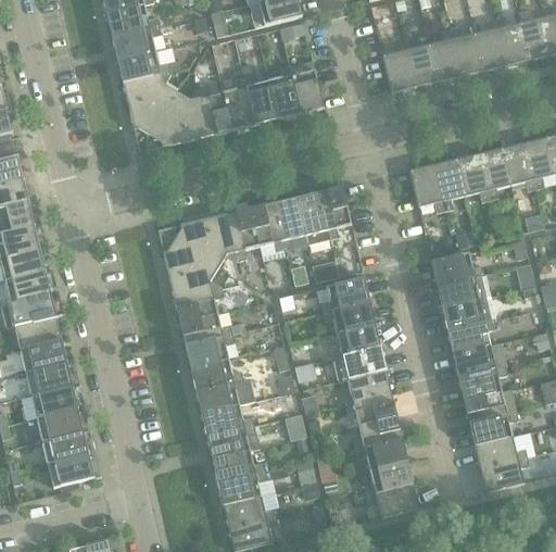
[(103,0),(106,13),(144,4),(154,2),(153,0),(103,0)]
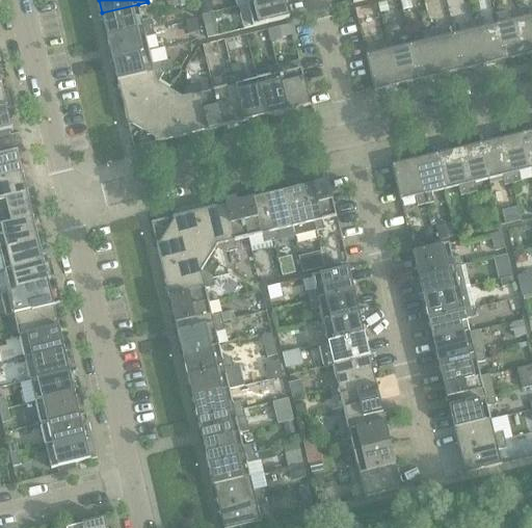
[(198,0),(201,11),(212,8),(210,0),(198,0)]
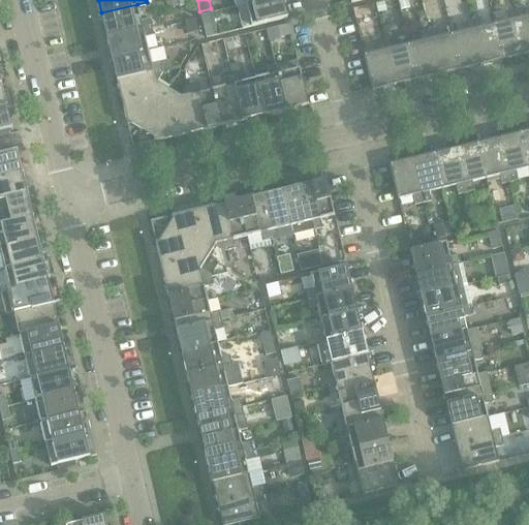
[(249,0),(237,3),(237,4),(243,26),(287,16),(283,0),(249,0)]
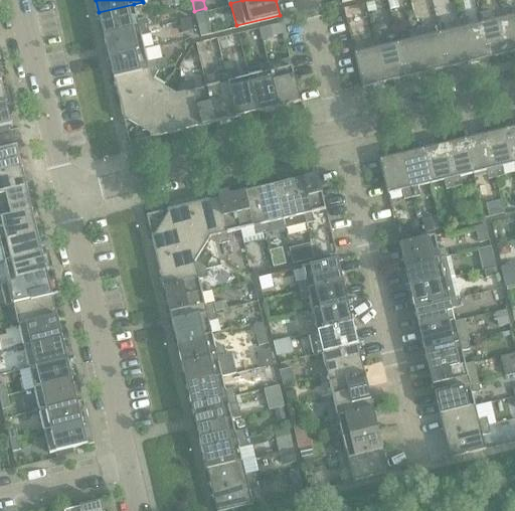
[(365,0),(367,9),(375,7),(373,0),(365,0)]
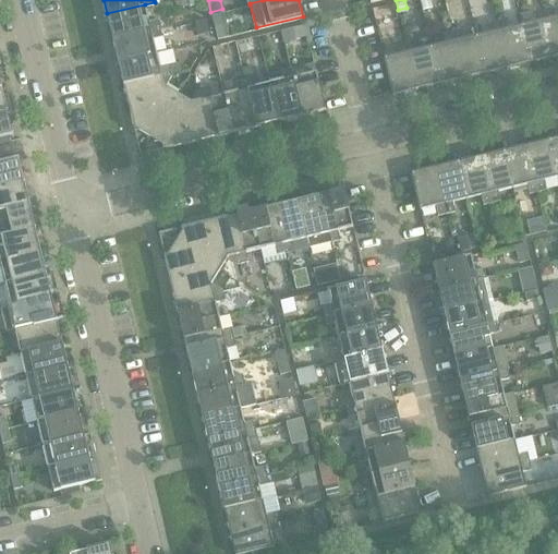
[(145,4),(107,13),(112,36),(160,25),(158,16),(148,19),(145,4)]
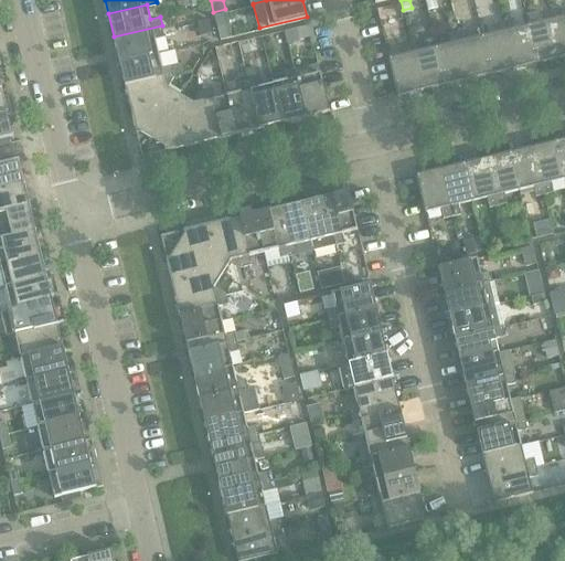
[(550,8),(561,54),(564,53),(564,13),(561,14),(558,6),(550,8)]
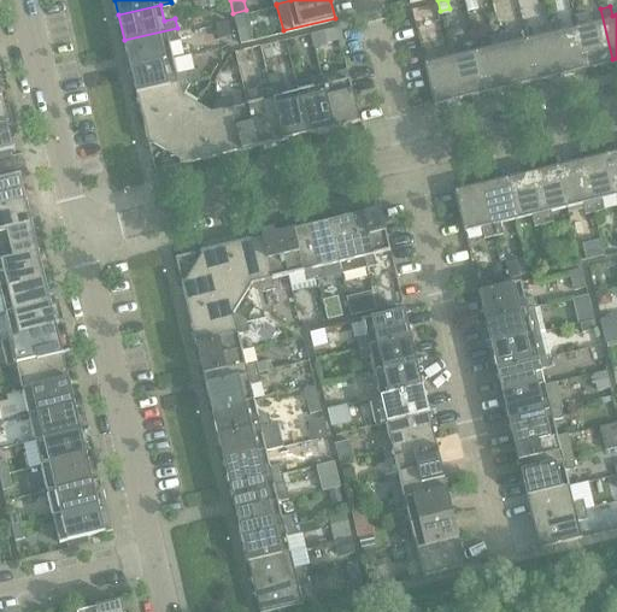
[(593,21),(577,24),(587,65),(612,59),(600,9),(591,11),(593,21)]
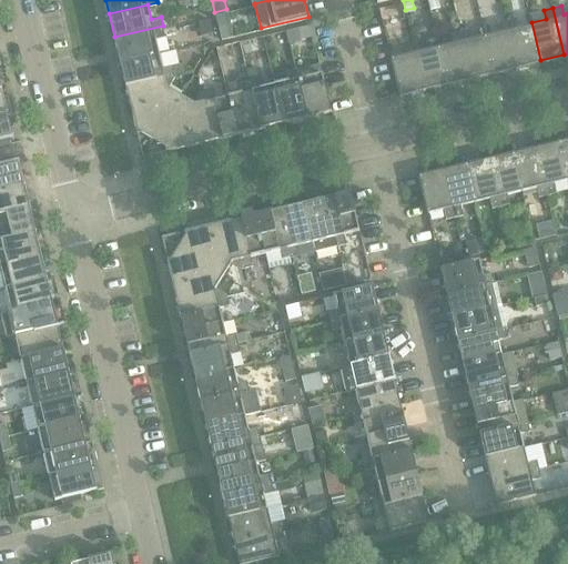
[(230,9),(215,12),(221,37),(235,33),(230,9)]
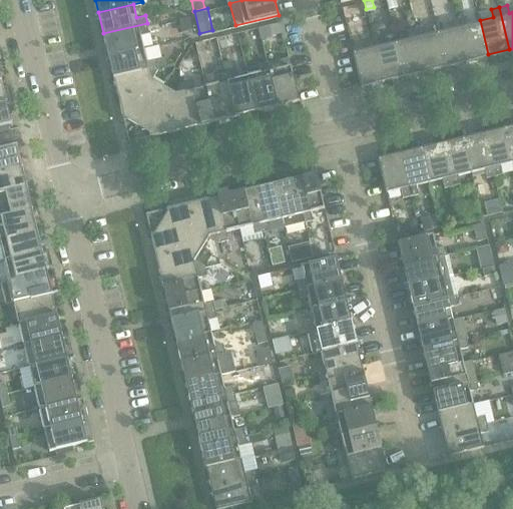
[(488,54),(480,20),(467,23),(465,15),(457,17),(467,59),(488,54)]
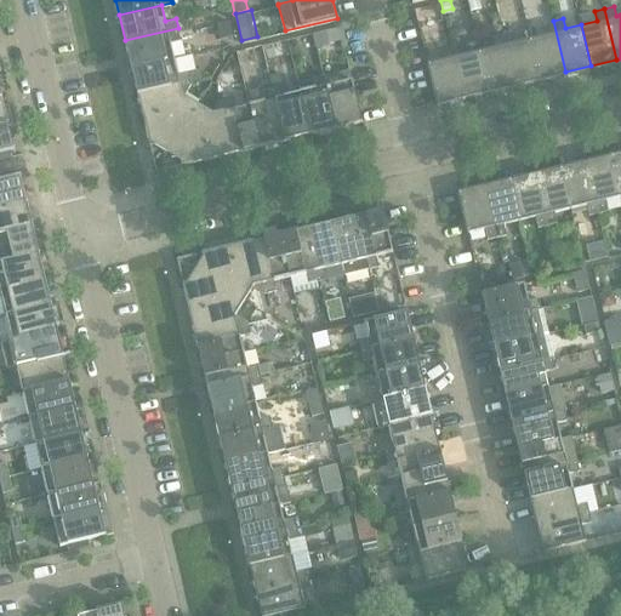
[(553,21),(543,23),(546,33),(530,36),(540,78),(565,72),(553,21)]
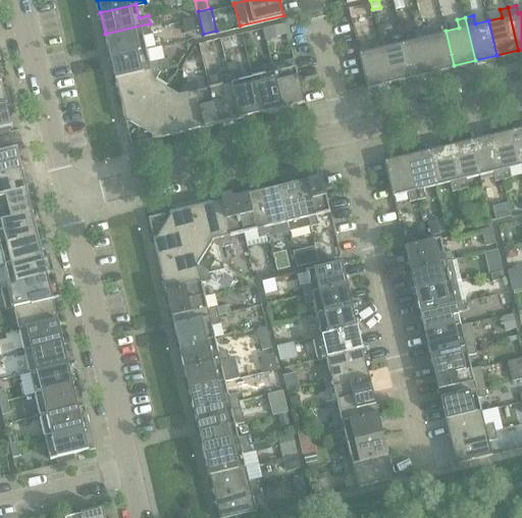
[(285,20),(263,27),(265,36),(288,31),(285,20)]
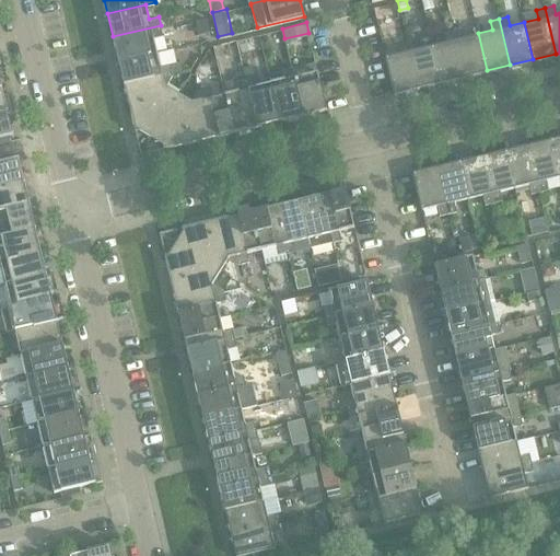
[(161,25),(113,36),(118,59),(156,50),(153,36),(162,34),(161,25)]
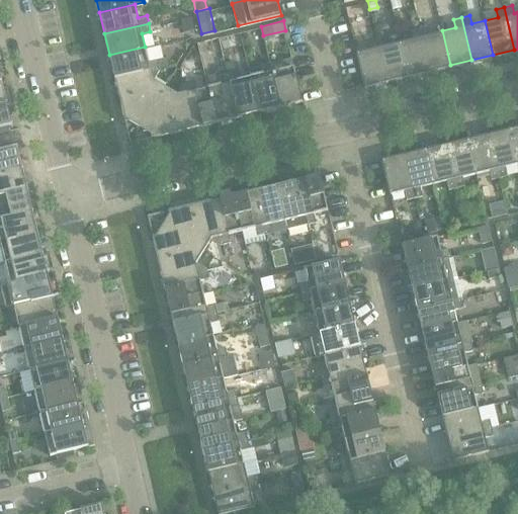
[(427,25),(419,27),(429,70),(450,65),(442,30),(429,33),(427,25)]
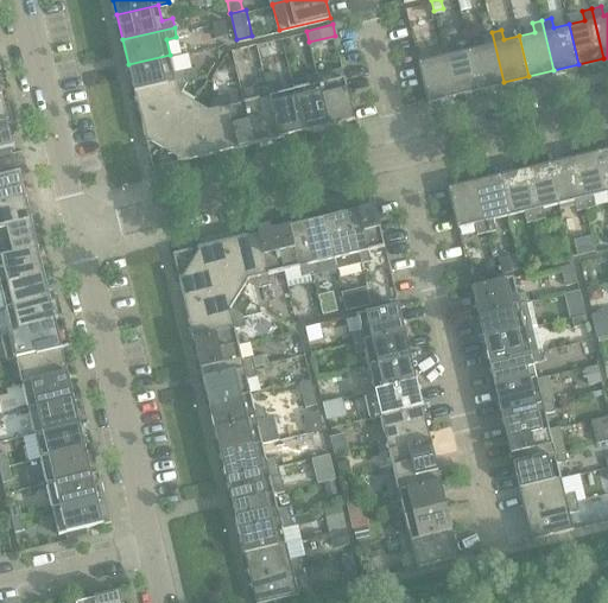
[(485,44),(469,48),(479,88),(504,82),(492,32),(482,33),(485,44)]
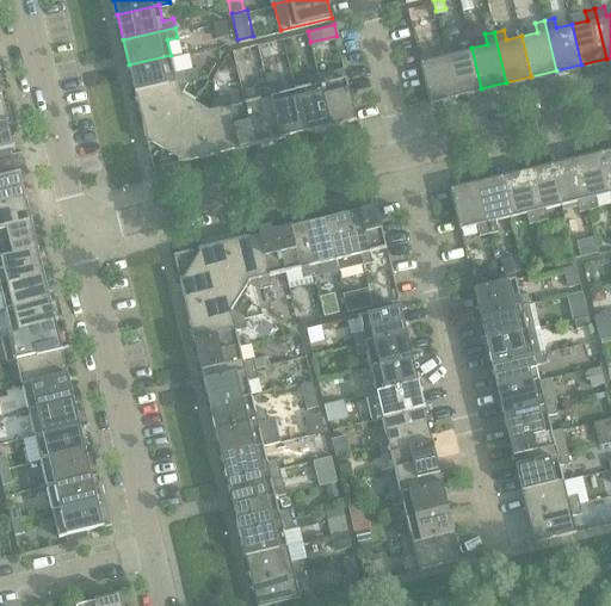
[(481,88),(471,48),(456,51),(454,42),(444,44),(456,94),(481,88)]
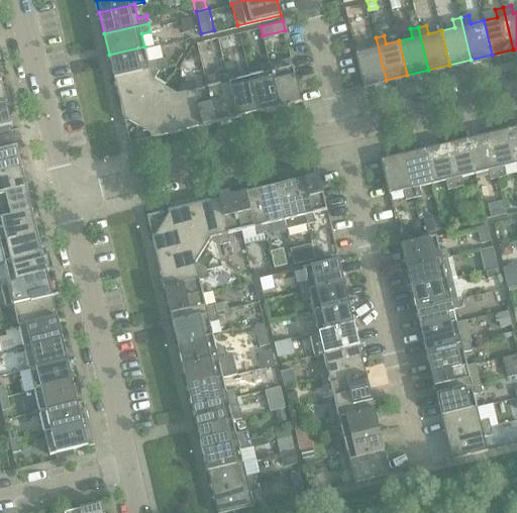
[(368,38),(370,47),(355,50),(364,85),(386,80),(376,37),(368,38)]
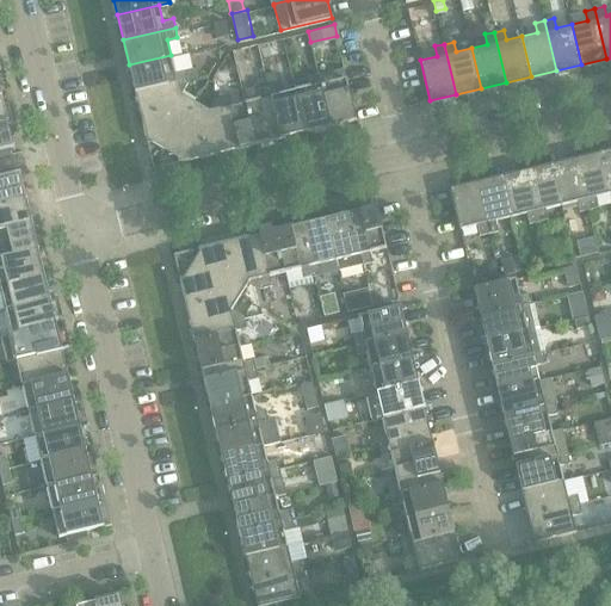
[(171,55),(129,65),(135,90),(187,78),(185,68),(174,70),(171,55)]
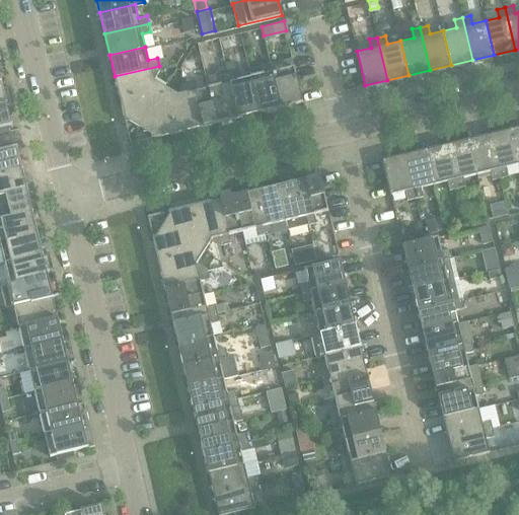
[(270,62),(280,105),(302,100),(292,56),(270,62)]
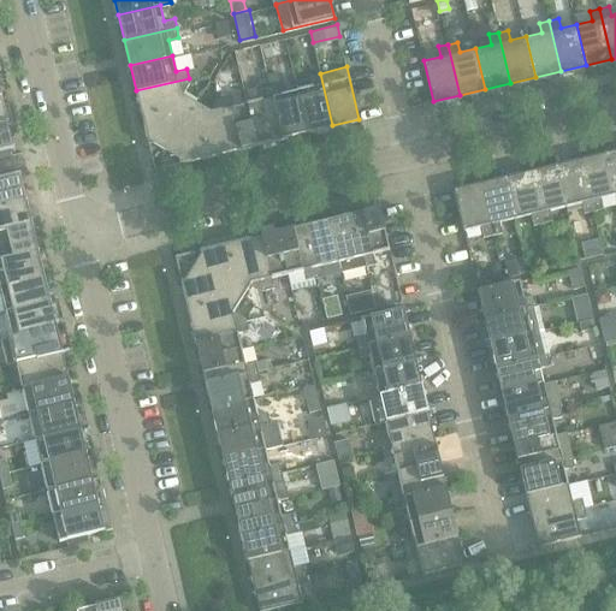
[(320,73),(311,76),(295,79),(297,89),(307,131),(332,125),(320,73)]
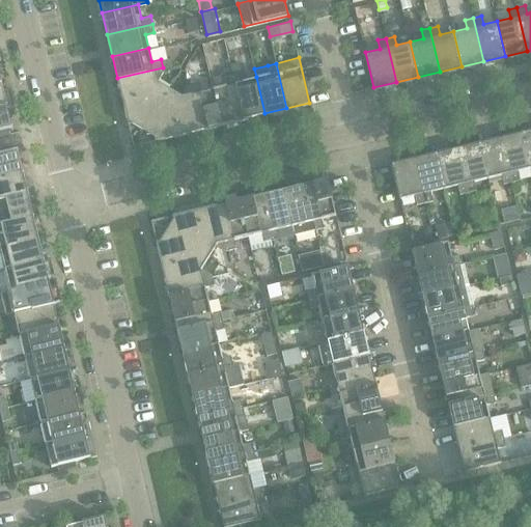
[(117,78),(133,144),(169,87),(157,80),(163,70),(163,67),(117,78)]
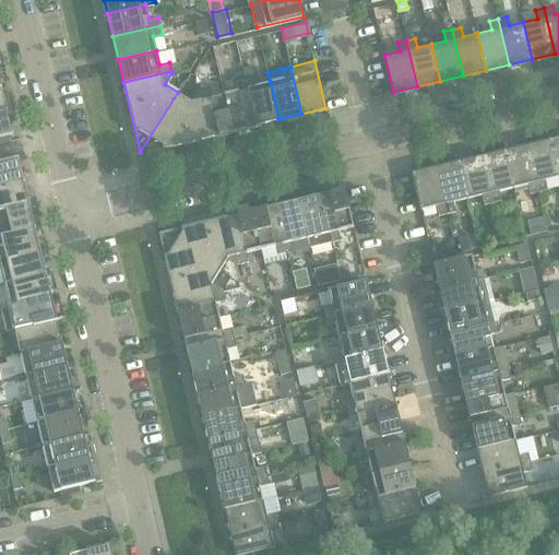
[(253,75),(245,78),(256,125),(278,119),(270,81),(256,84),(253,75)]
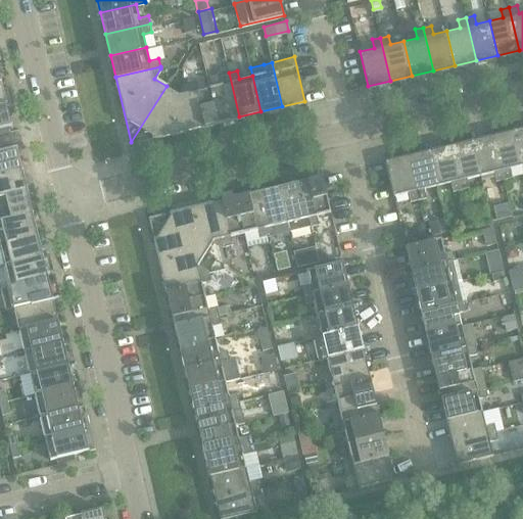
[(221,74),(223,83),(209,86),(218,122),(239,116),(229,73),(221,74)]
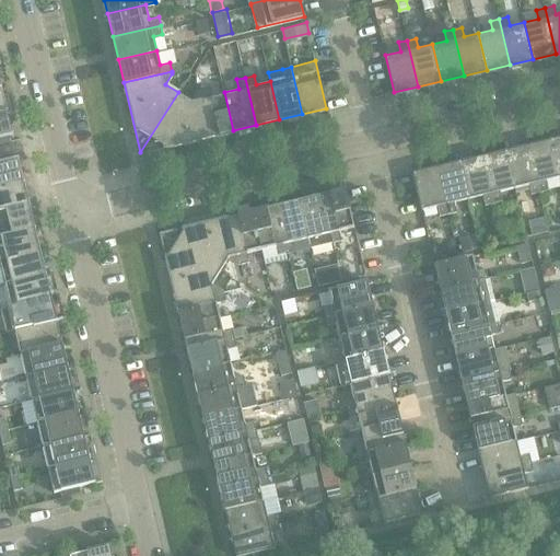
[(233,130),(224,92),(210,95),(208,87),(199,89),(210,136),(233,130)]
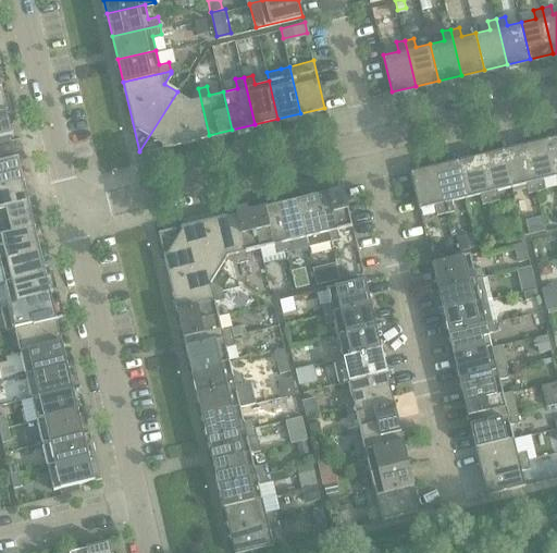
[(177,91),(139,151),(209,135),(198,88),(196,88),(189,98),(177,91)]
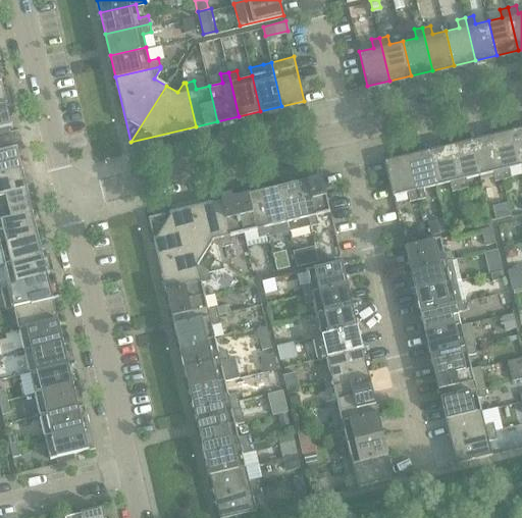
[(0,125),(12,123),(11,122),(6,101),(0,102),(0,125)]
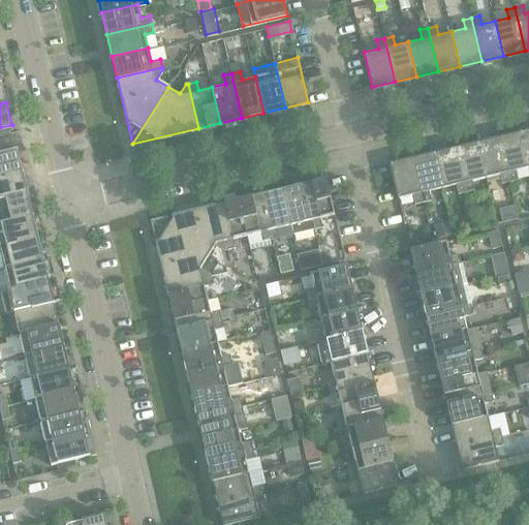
[(521,130),(499,135),(509,179),(518,178),(516,168),(528,165),(521,130)]
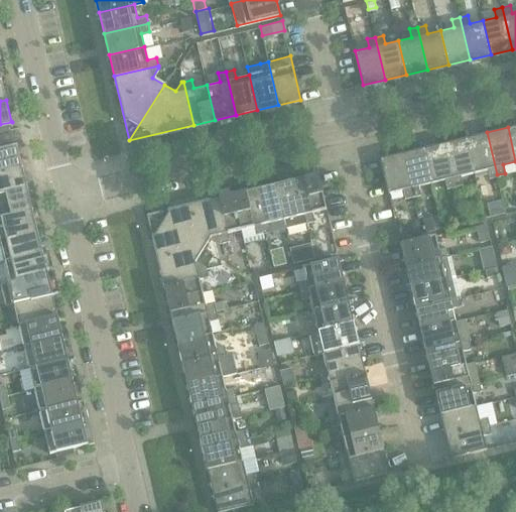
[(487,132),(466,137),(474,171),(487,168),(489,176),(497,174),(487,132)]
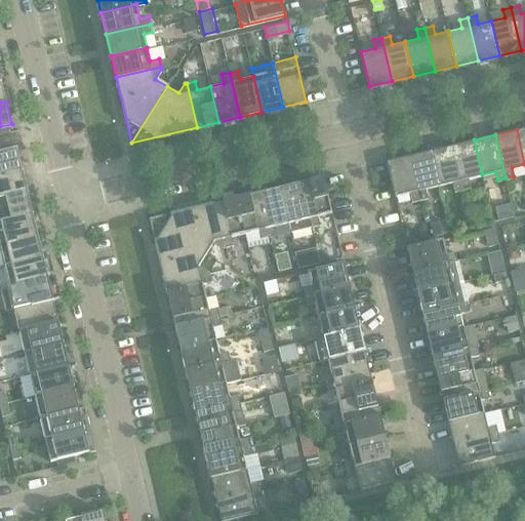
[(469,177),(482,174),(474,139),(452,145),(462,189),(471,187),(469,177)]
